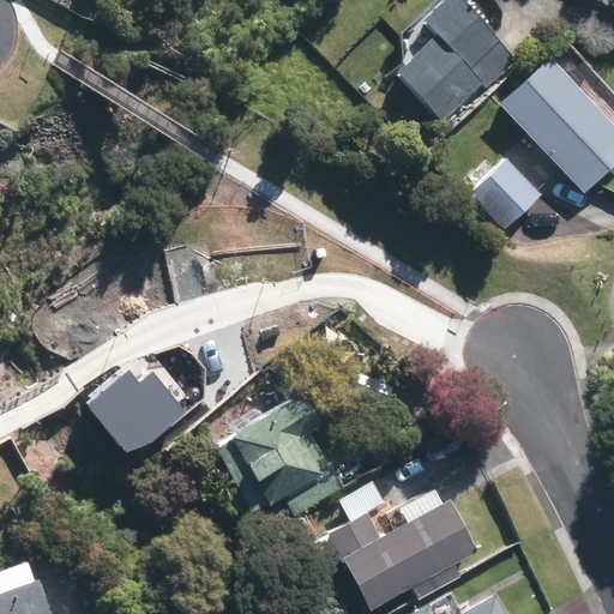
[(423,49),(395,78),(437,120),(467,90),(423,49)]
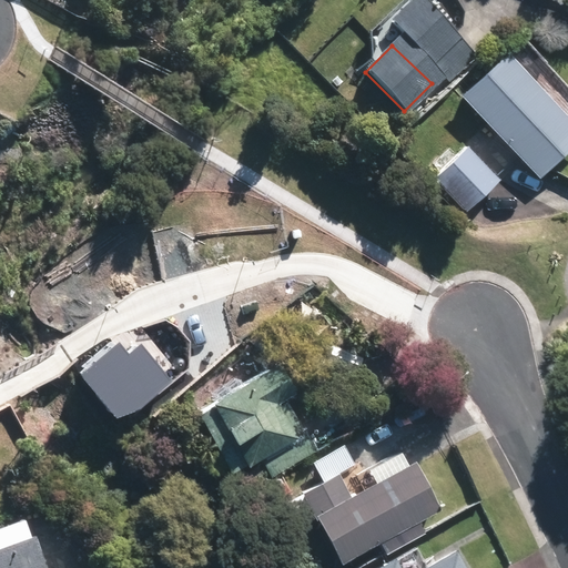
[(567,135),(497,64),(462,100),(537,176),(567,145),(567,135)]
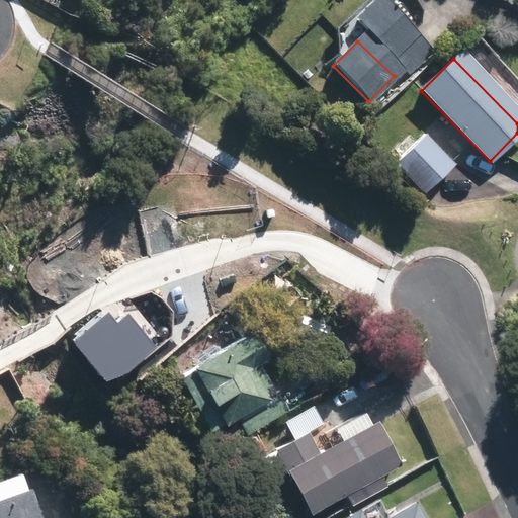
[(418,141),(396,163),(424,189),(445,167),(418,141)]
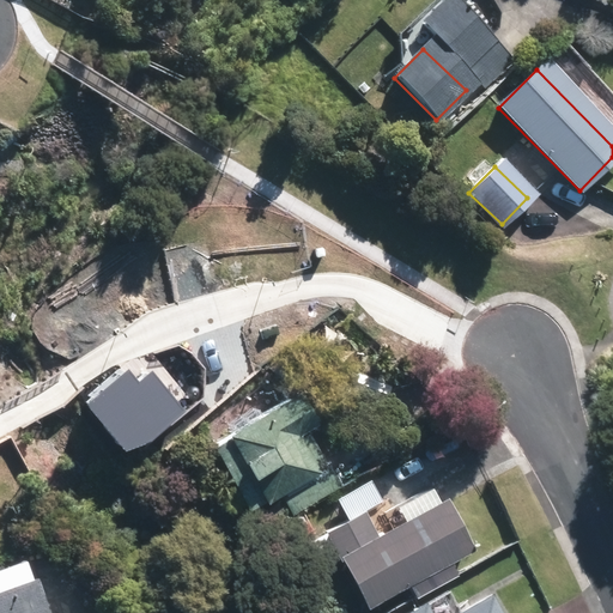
[(332,486),(286,404),(202,449),(248,532),(332,486)]
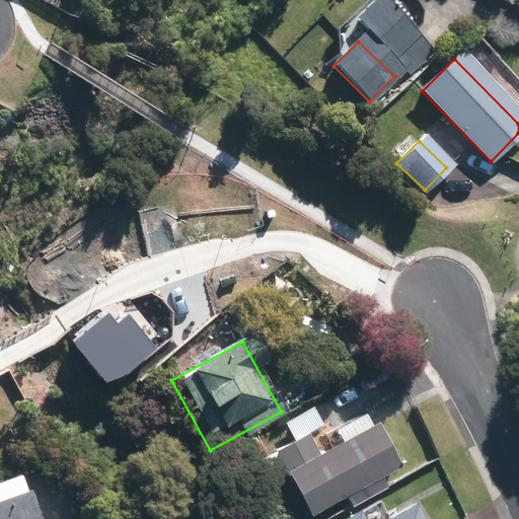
[(303,438),(278,451),(307,509),(391,465),(372,429),(314,459),(303,438)]
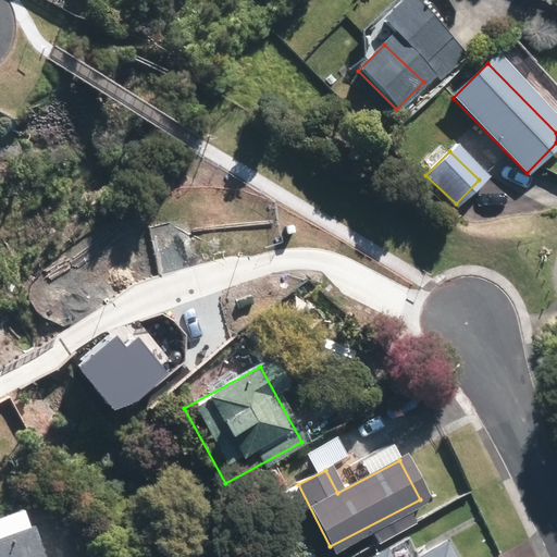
[(35,556),(26,531),(0,540),(0,556),(35,556)]
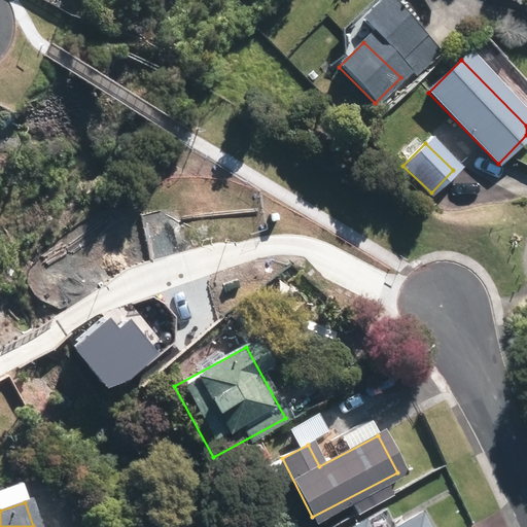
[(361,526),(359,523),(351,526),(425,526),(419,517),(399,526),(361,526)]
